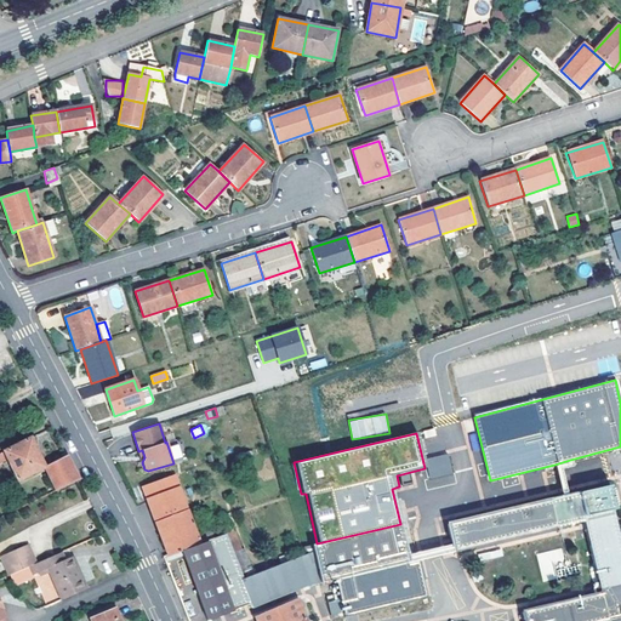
[(17,480),(44,467),(30,439),(4,453),(17,480)]
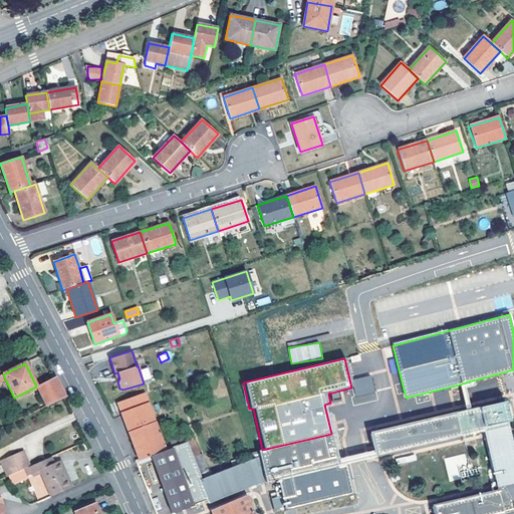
[(142,368),(144,379),(151,378),(149,367),(142,368)]
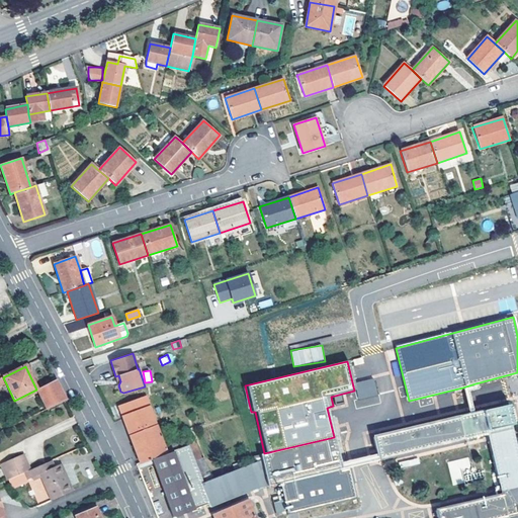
[(354,382),(359,407),(379,403),(374,378),(354,382)]
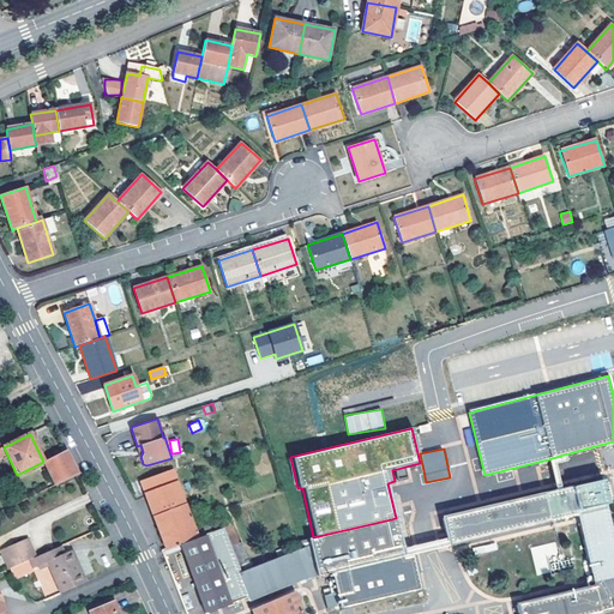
[(78,475),(66,450),(43,462),(55,486),(78,475)]
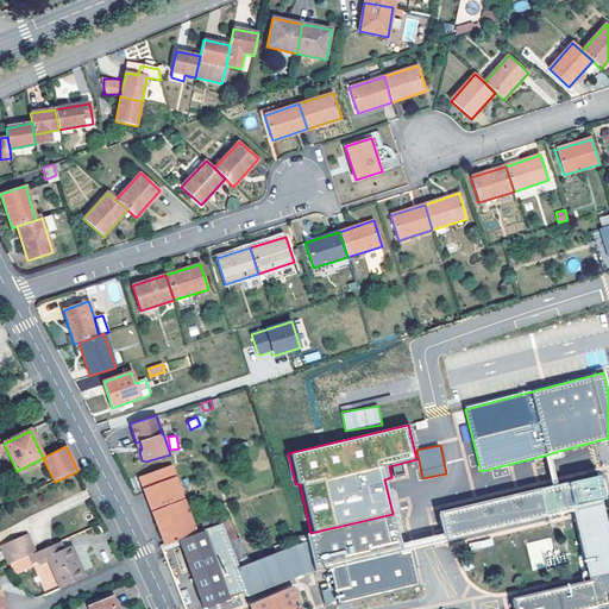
[(559,451),(544,456),(546,468),(551,487),(556,485),(551,466),(550,460),(562,458),(559,451)]
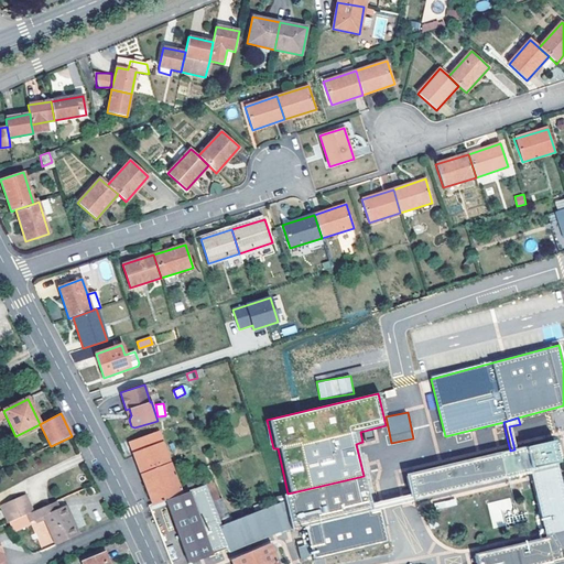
[(179,486),(159,432),(129,442),(148,491),(153,505),(165,500),(194,489),(191,481),(179,486)]
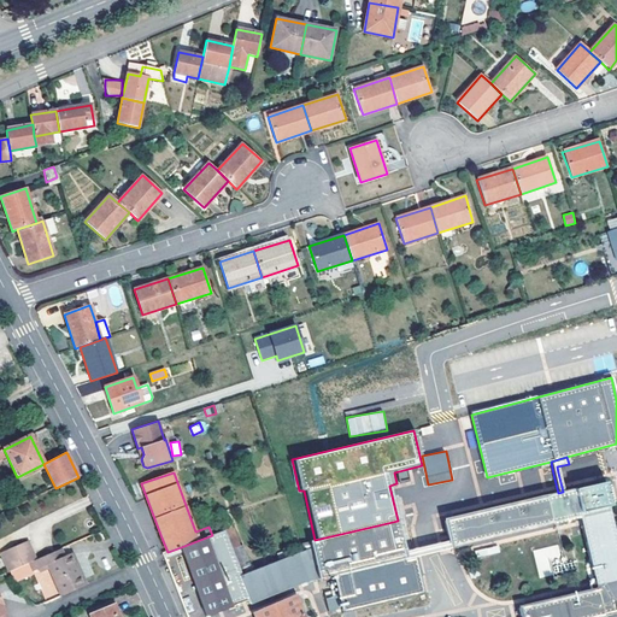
[(558,493),(445,521),(450,541),(451,547),(581,517),(598,589),(518,607),(519,616),(597,616),(616,612),(616,548),(607,507),(612,506),(605,482),(563,492),(558,493)]
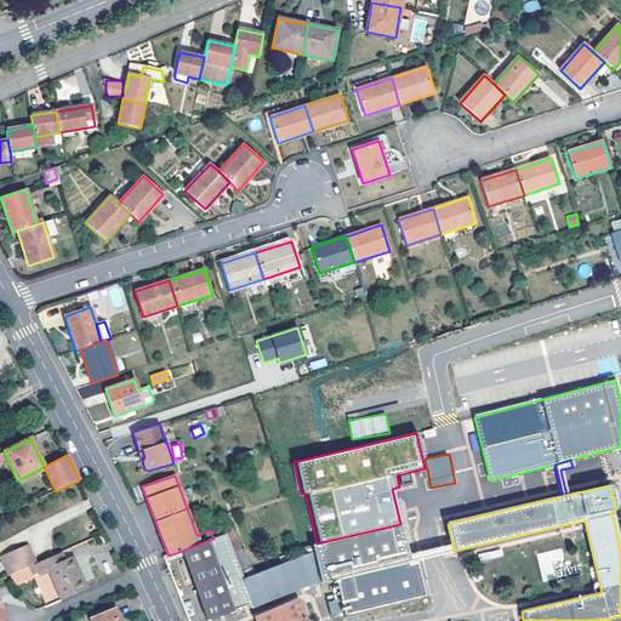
[(400,524),(364,533),(371,570),(410,562),(409,556),(400,524)]
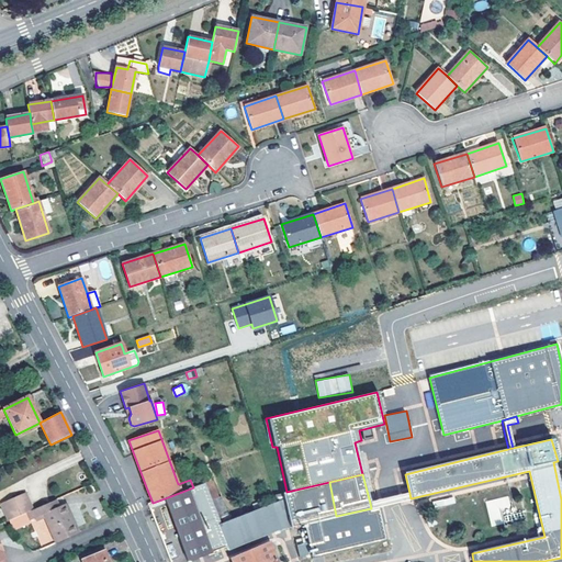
[(211,552),(227,547),(228,549),(280,528),(281,529),(336,516),(329,482),(287,492),(274,495),(277,503),(221,524),(218,520),(211,501),(208,491),(204,483),(193,487),(165,498),(188,561),(211,553),(211,552)]
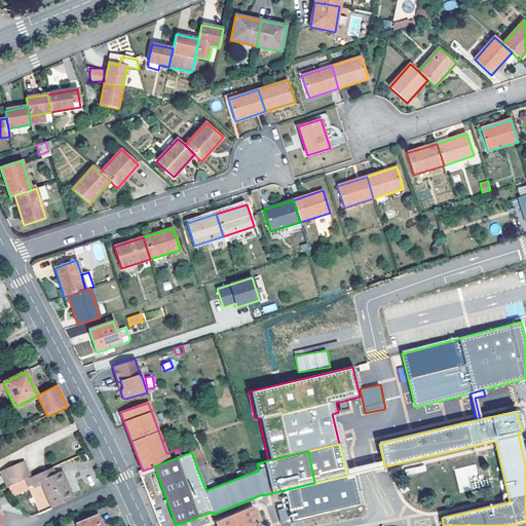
[(200,456),(194,459),(197,468),(204,465),(200,456)]
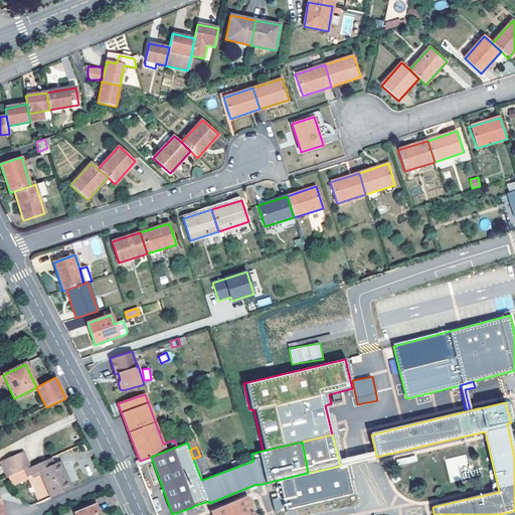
[(340,466),(376,457),(375,452),(339,461),(340,466)]
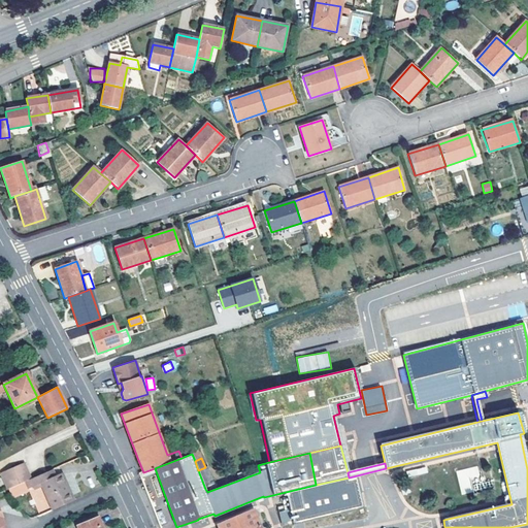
[(14,475),(4,480),(8,488),(17,485),(30,479),(24,464),(11,469),(14,475)]
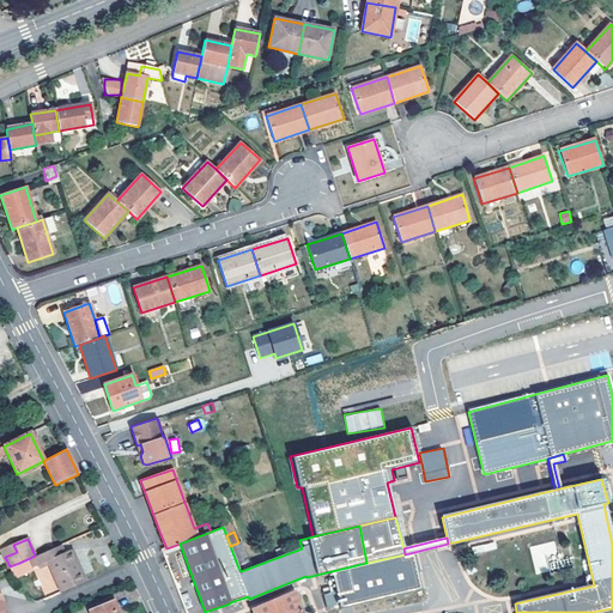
[(238,542),(230,546),(238,568),(249,563),(241,541),(238,542)]
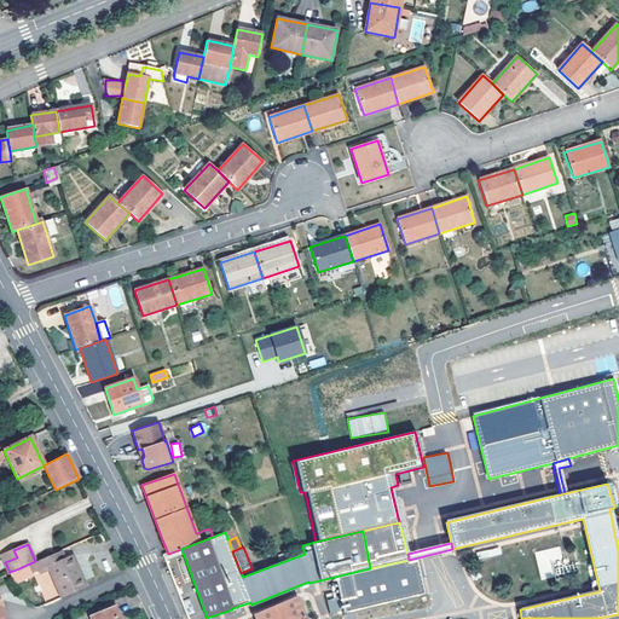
[(498,547),(476,553),(479,560),(501,553),(498,547)]
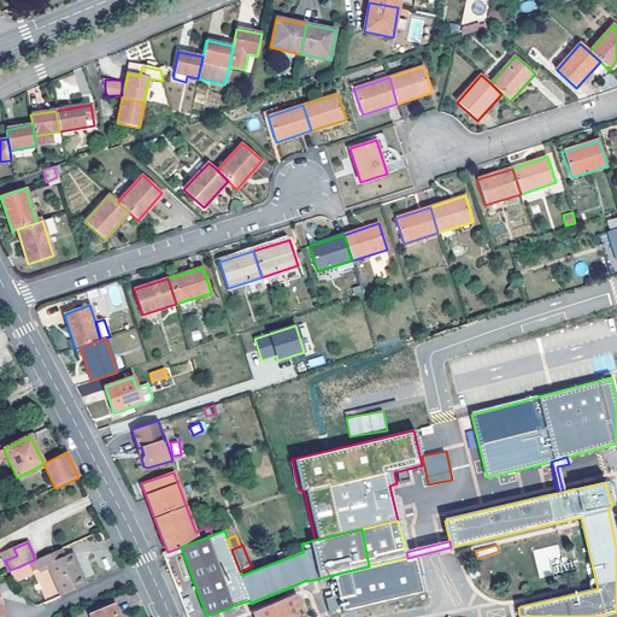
[(550,559),(560,558),(559,545),(534,548),(538,577),(552,576),(550,559)]
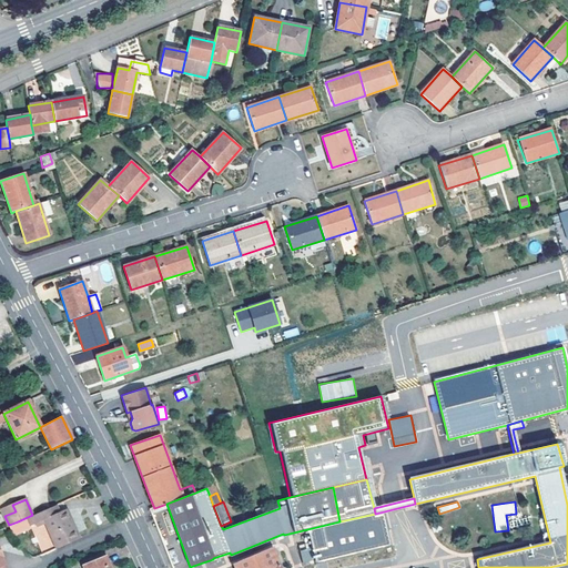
[(1,509),(4,516),(16,511),(12,505),(1,509)]
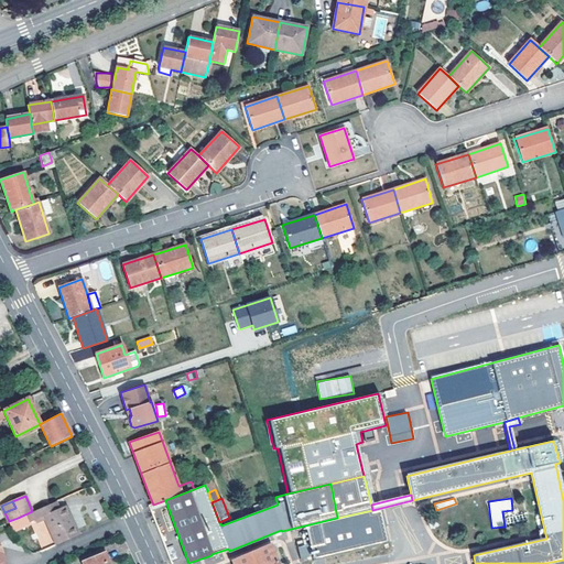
[(32,511),(18,518),(9,521),(12,530),(29,522),(42,550),(78,533),(65,506),(58,509),(55,501),(32,511)]
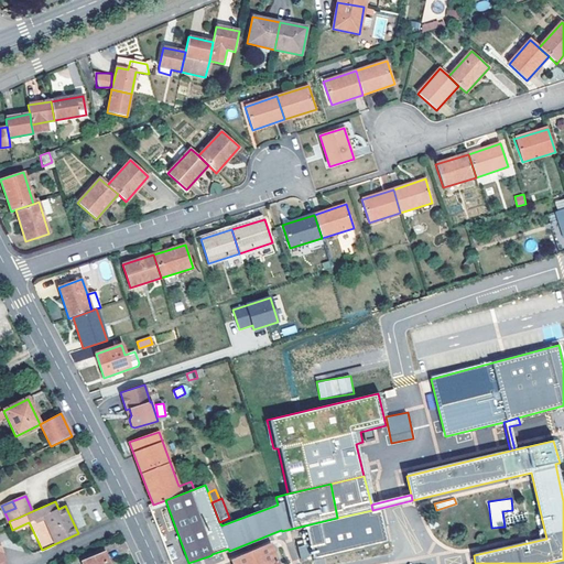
[(306,544),(297,546),(301,560),(310,557),(306,544)]
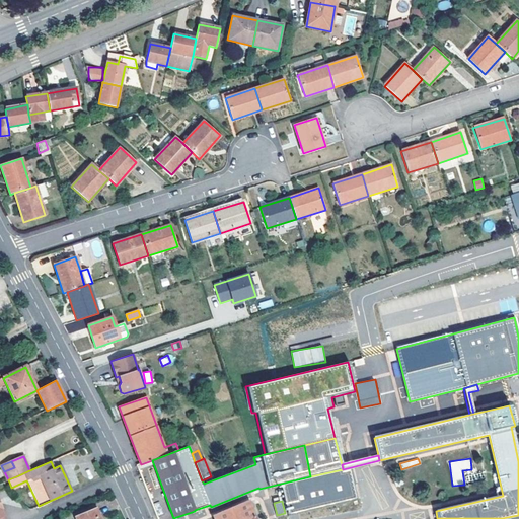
[(253,518),(247,502),(214,515),(215,518),(253,518)]
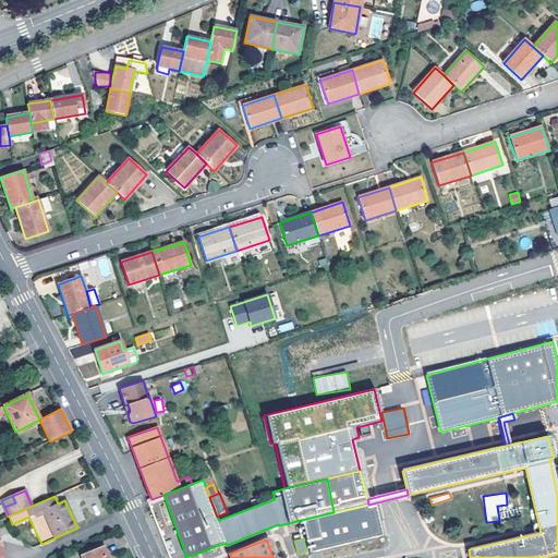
[(81,556),(81,557),(108,557),(104,547),(81,556)]
